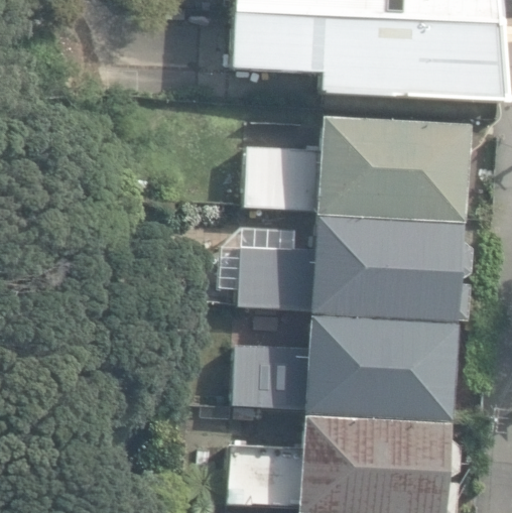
[(496,23),(493,0),(235,0),(234,12),(496,23)]
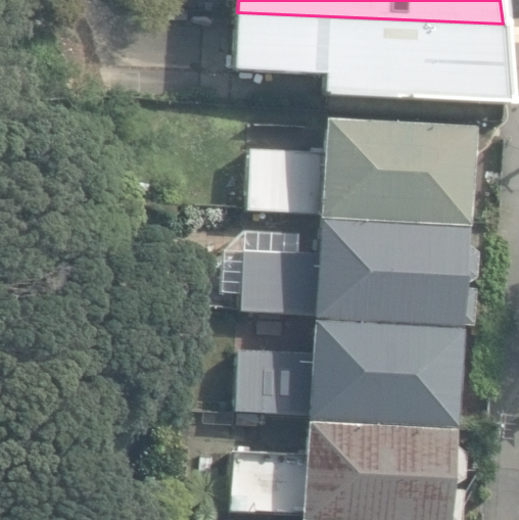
[(503,24),(237,12),(234,71),(326,76),(325,92),(511,104),(503,24)]
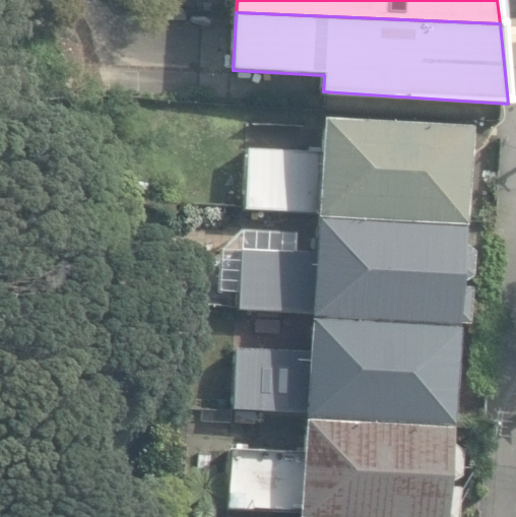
[(320,213),(460,220),(465,128),(318,119),(316,151),(252,146),(249,204),(321,209),(320,213)]
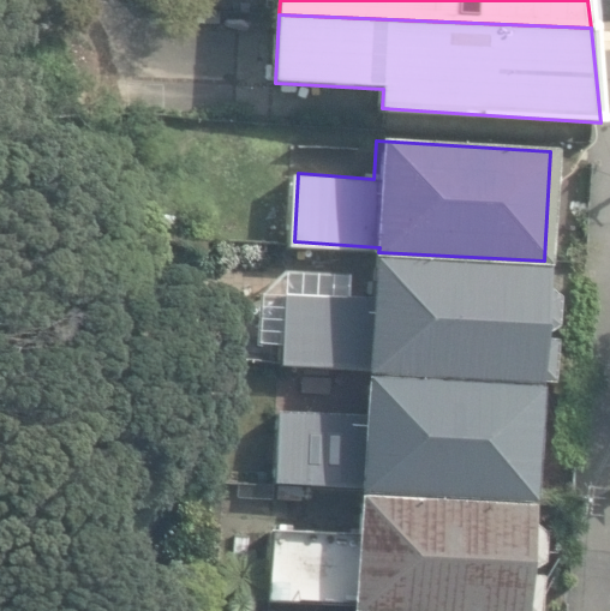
[(369,372),(540,381),(540,379),(558,381),(561,340),(545,339),(545,333),(561,323),(563,295),(549,282),(546,267),(376,258),(375,294),(287,289),(283,363),(369,367),(369,372)]
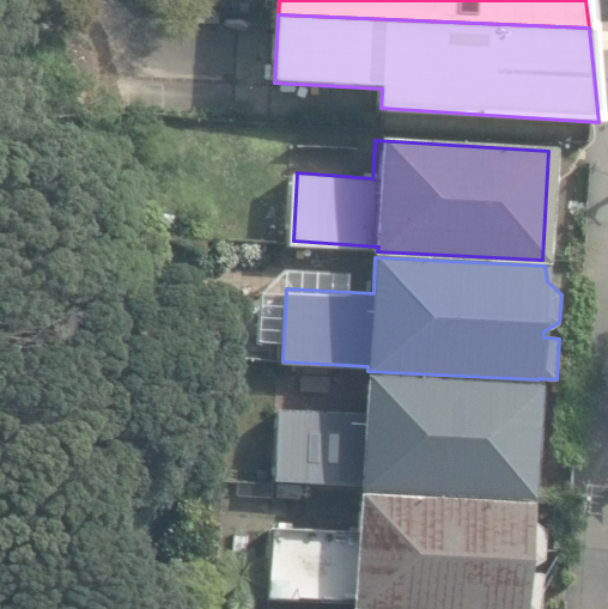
[(362,489),(535,498),(541,383),(368,375),(365,410),(280,407),(277,479),(362,482),(362,489)]
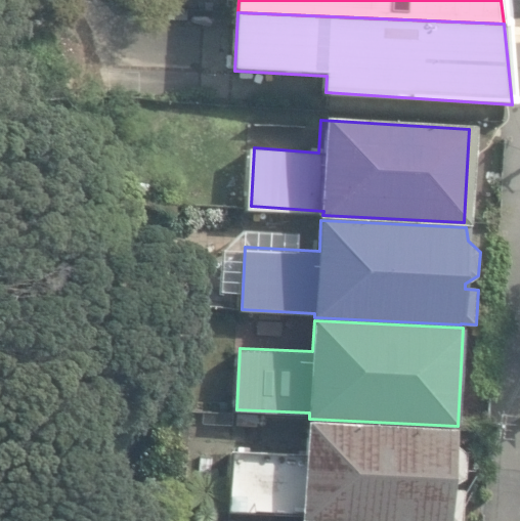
[(302,519),(336,520),(464,520),(466,489),(450,489),(451,485),(467,477),(468,453),(457,443),(457,428),(308,421),(306,452),(234,449),(231,510),(302,514),(302,519)]
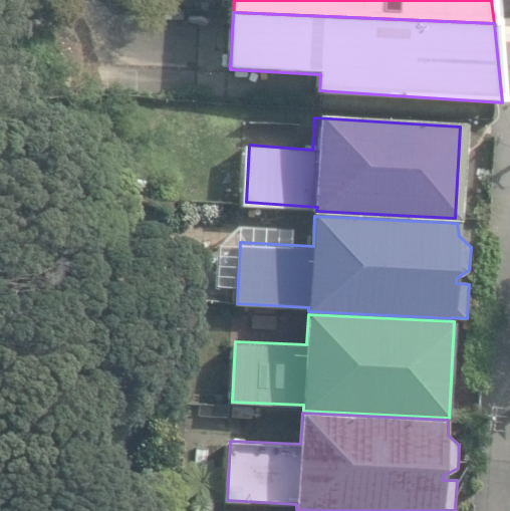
All buildings are outlined.
